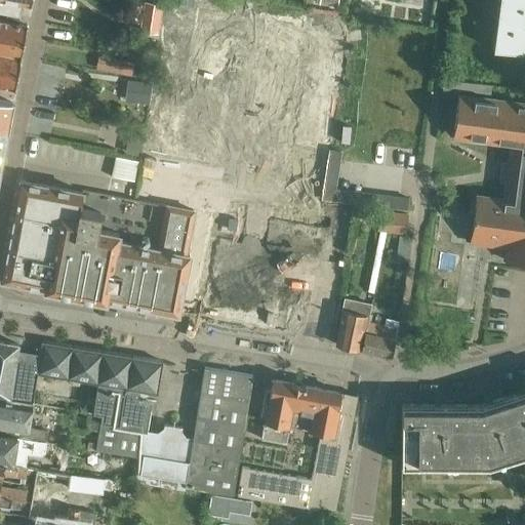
[(0,0),(0,10),(19,14),(22,2),(30,3),(30,0),(0,0)]
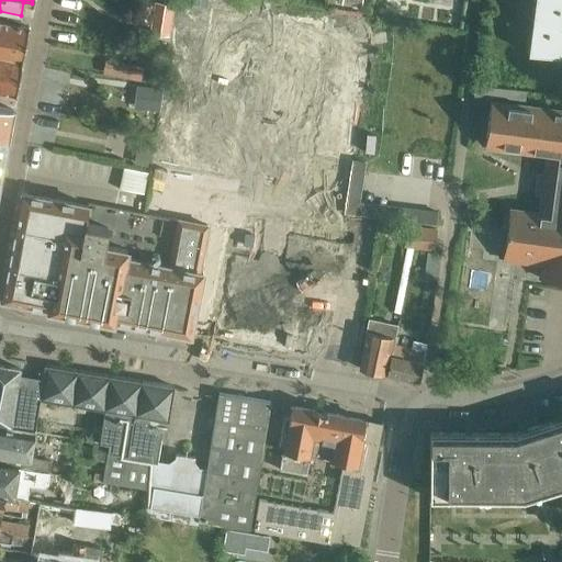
[(159,0),(153,0),(148,32),(166,34),(171,2),(159,0)]
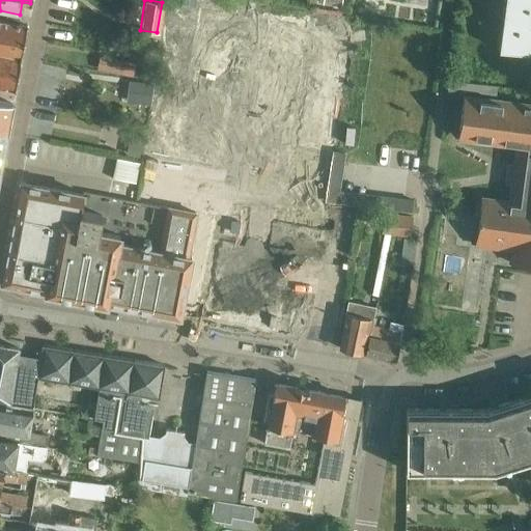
[(530,0),(504,0),(498,49),(530,52),(530,0)]
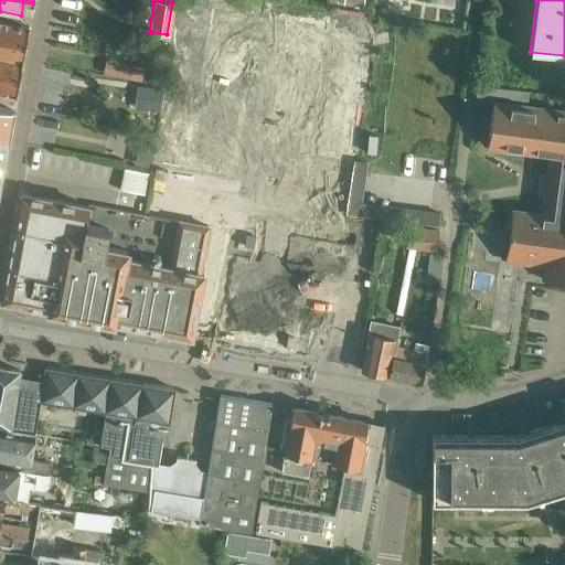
[(21,16),(0,11),(0,55),(21,60),(28,25),(20,23),(21,16)]
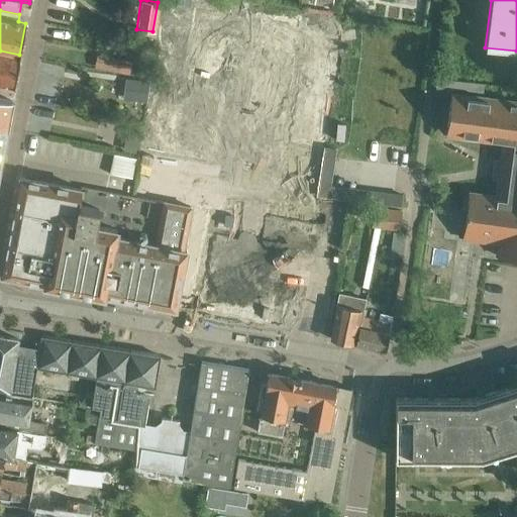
[(190,24),(186,48),(223,55),(223,57),(239,59),(245,12),(227,10),(224,30),(190,24)]
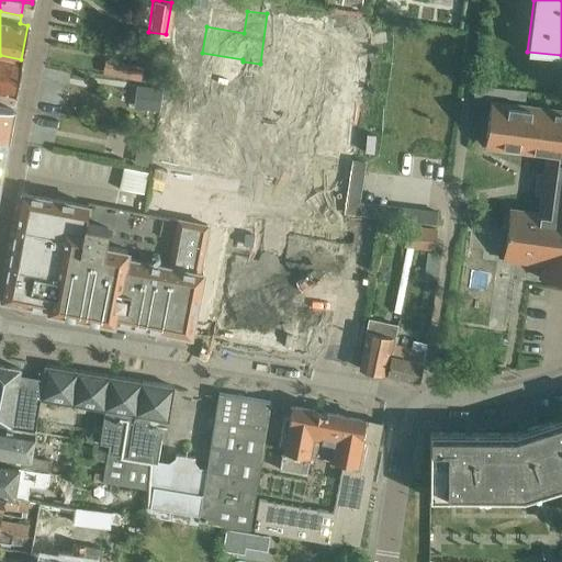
[(267,13),(260,64),(277,66),(278,63),(318,68),(322,43),(283,38),(287,17),(267,13)]
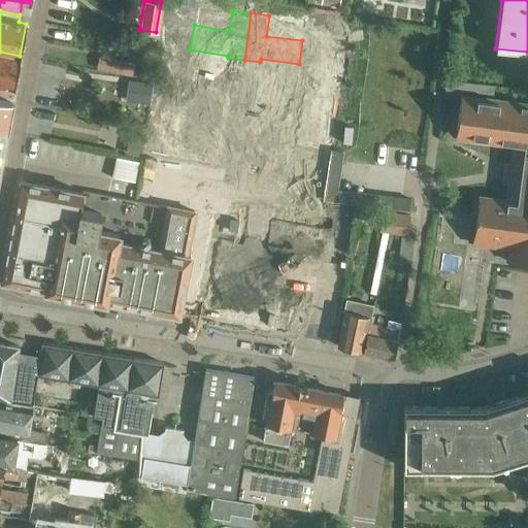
[(0,85),(13,88),(20,56),(0,52),(0,85)]
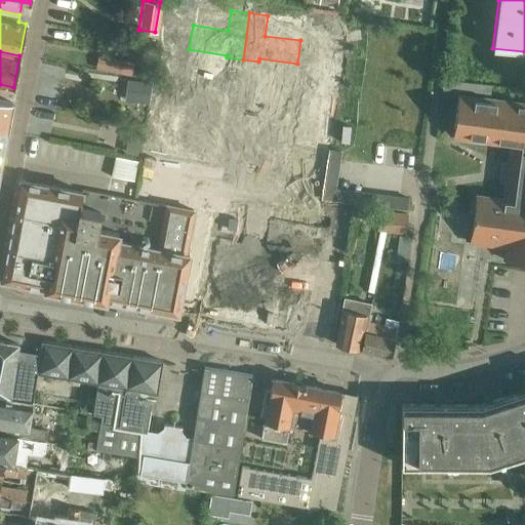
[(158,51),(155,69),(190,74),(187,94),(210,97),(212,98),(215,83),(213,82),(216,62),(158,51)]
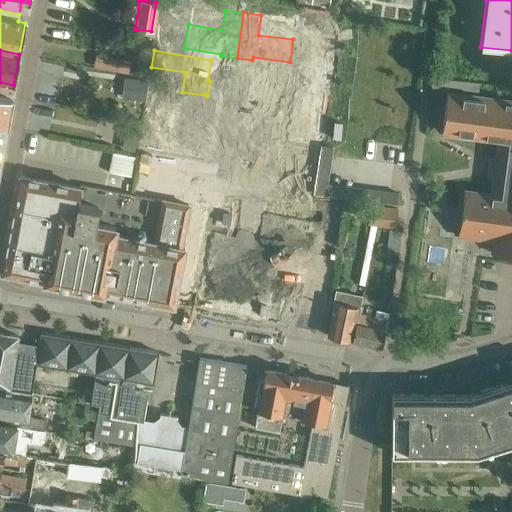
[(93,66),(128,73),(130,59),(95,53),(93,66)]
